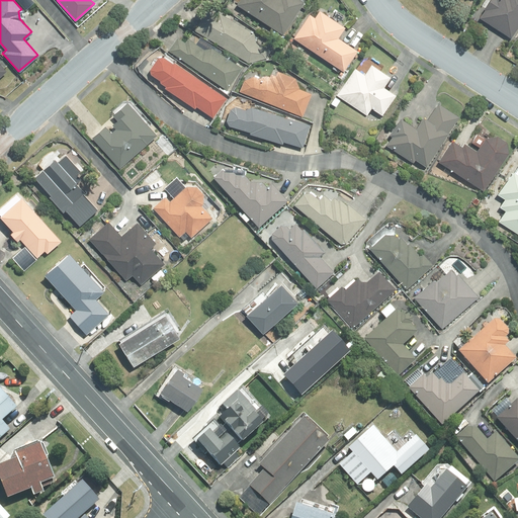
[(239,0),(237,4),(282,33),(304,1),(301,0),(239,0)]
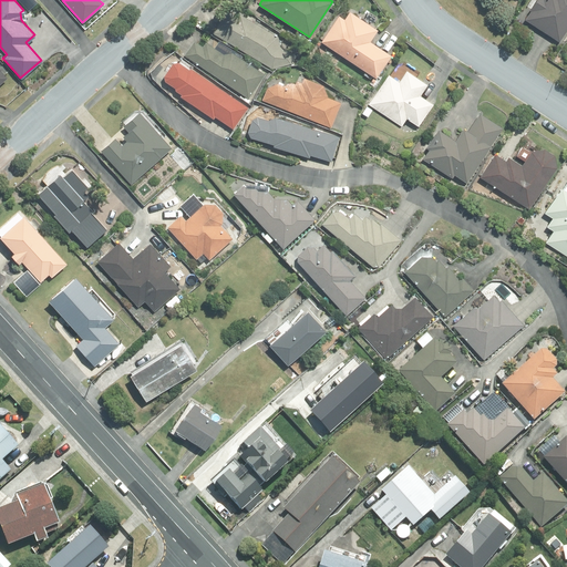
[(532,9),(525,19),(558,41),(566,27),(566,0),(534,0),(529,8),(532,9)]
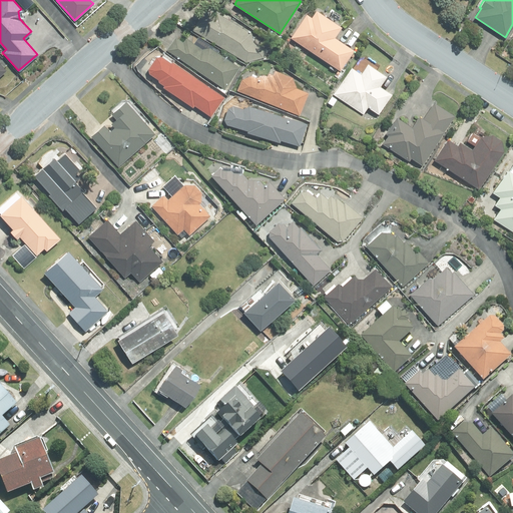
[(250,31),(216,10),(214,13),(205,8),(192,29),(243,60),(262,56),(266,49),(252,41),(250,31)]
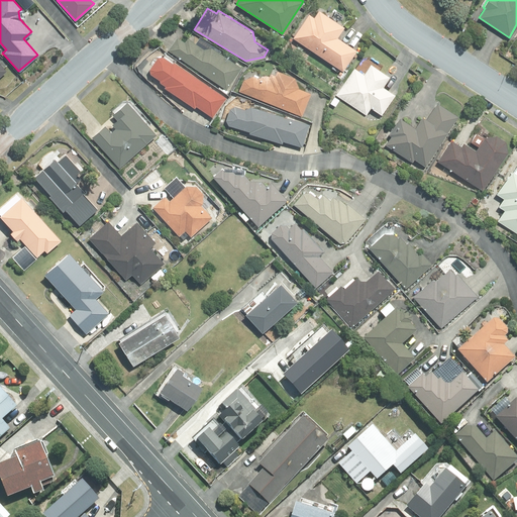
[(293,37),(342,71),(356,49),(336,36),(343,26),(318,9),(313,16),(309,13),(293,37)]
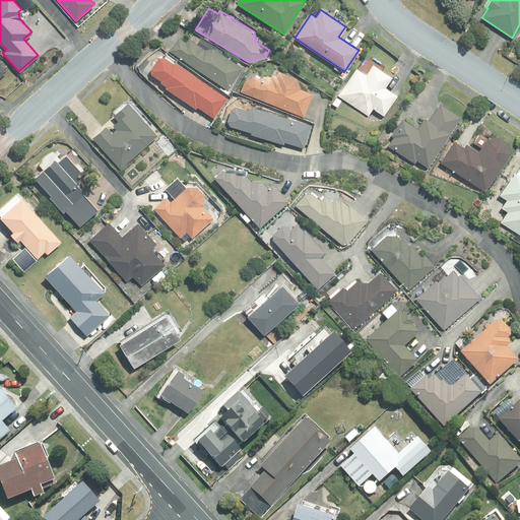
[(169,50),(228,89),(243,67),(212,46),(204,48),(189,37),(186,42),(178,37),(169,50)]
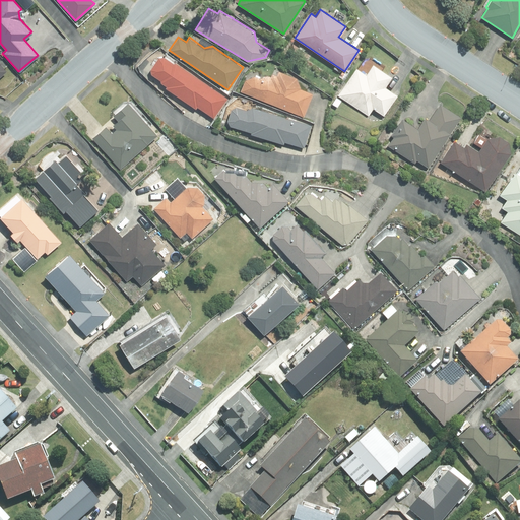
[(159,81),(166,85),(165,87),(195,108),(196,105),(212,116),(226,95),(175,61),(173,61),(163,55),(156,56),(149,67),(150,72),(160,80),(159,81)]
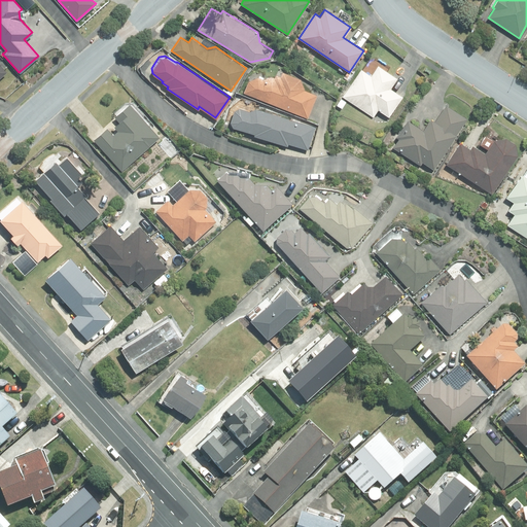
[(371,74),(360,68),(342,97),(373,116),(377,109),(388,116),(401,96),(389,86),(396,76),(377,64),(371,74)]
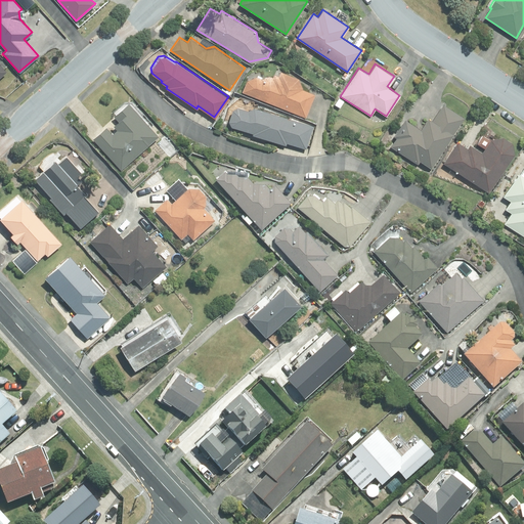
[(242,90),(305,117),(314,92),(302,87),(298,77),(280,70),(278,74),(273,72),(271,76),(269,75),(261,78),(255,76),(246,79),(242,90)]
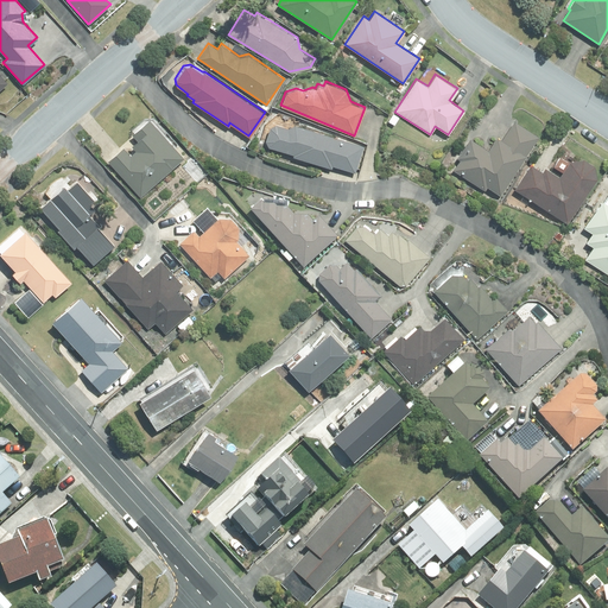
[(392,113),(387,121),(393,124),(398,116),(392,113)]
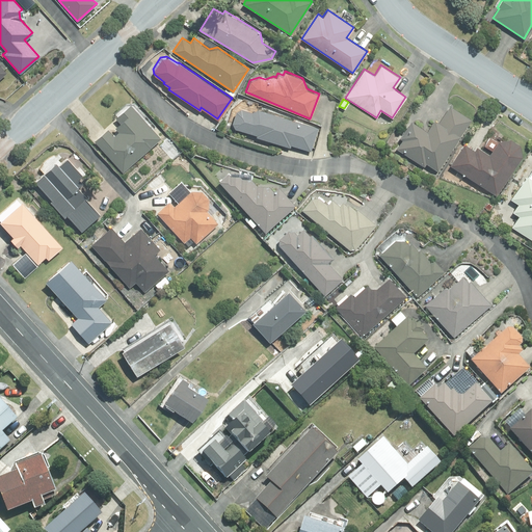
[(107,128),(94,139),(122,171),(160,137),(130,103),(115,116),(121,122),(115,127),(118,130),(113,135),(107,128)]
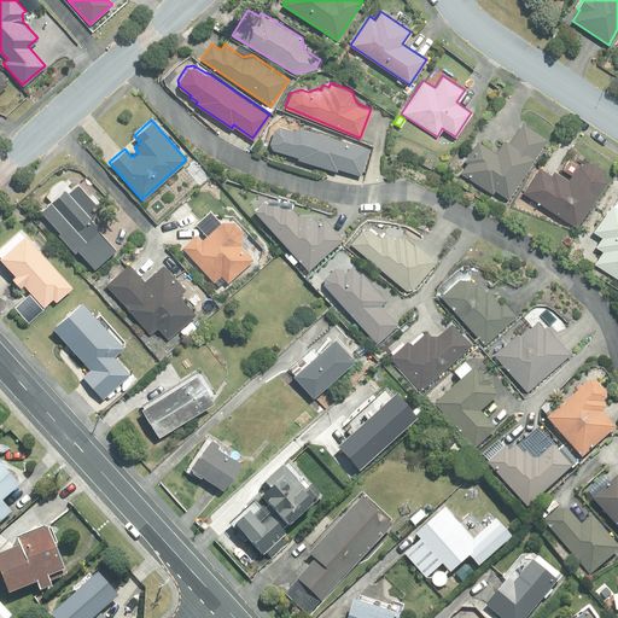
[(461,173),(491,193),(494,190),(507,198),(547,138),(523,122),(509,141),(503,138),(495,151),(478,139),(465,159),(468,162),(461,173)]
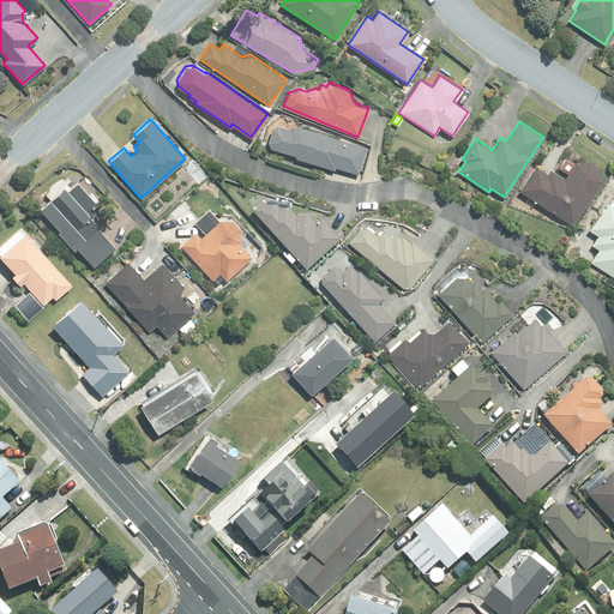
[(365,149),(366,146),(296,124),(290,128),(277,125),(272,126),(272,127),(268,126),(263,139),(268,142),(271,146),(296,155),(296,157),(333,169),(335,166),(357,173),(359,169),(362,170),(368,150),(365,149)]
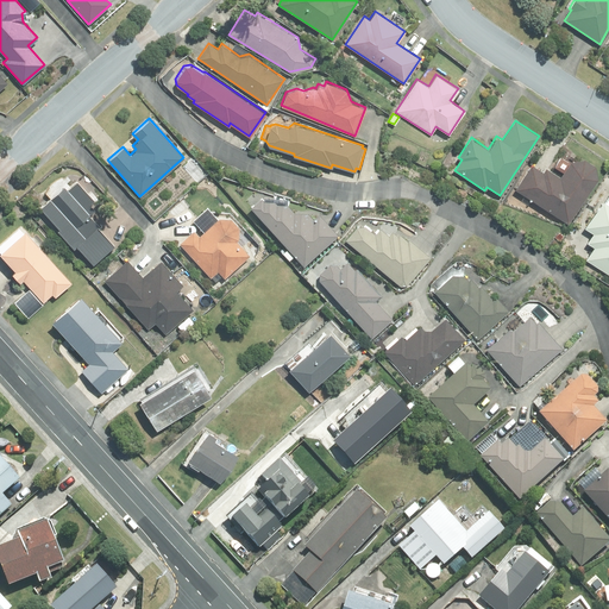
[(570,159),(560,176),(546,167),(542,173),(531,165),(515,190),(569,224),(598,176),(596,164),(583,157),(570,159)]
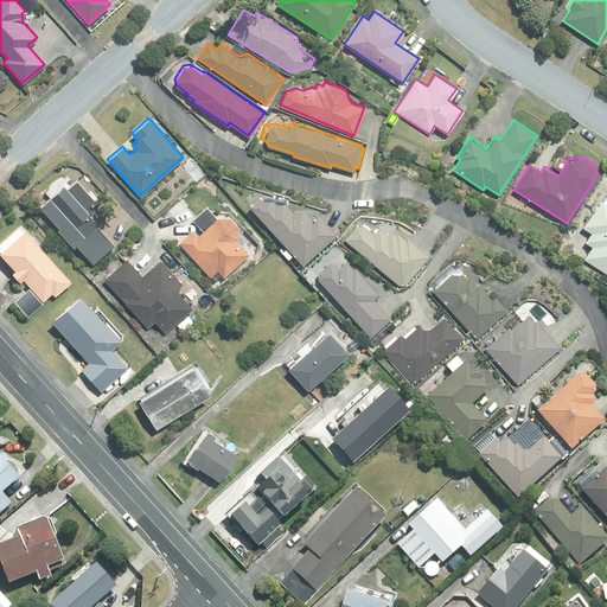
[(59,228),(57,229),(74,248),(76,246),(93,263),(114,243),(96,225),(97,224),(87,212),(93,208),(88,203),(93,198),(76,180),(66,189),(63,185),(40,206),(59,228)]
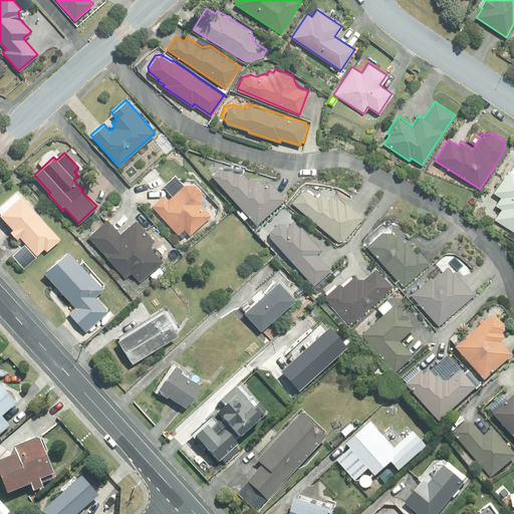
[(495,204),(501,208),(494,219),(513,231),(513,161),(509,168),(508,168),(493,191),(501,196),(495,204)]
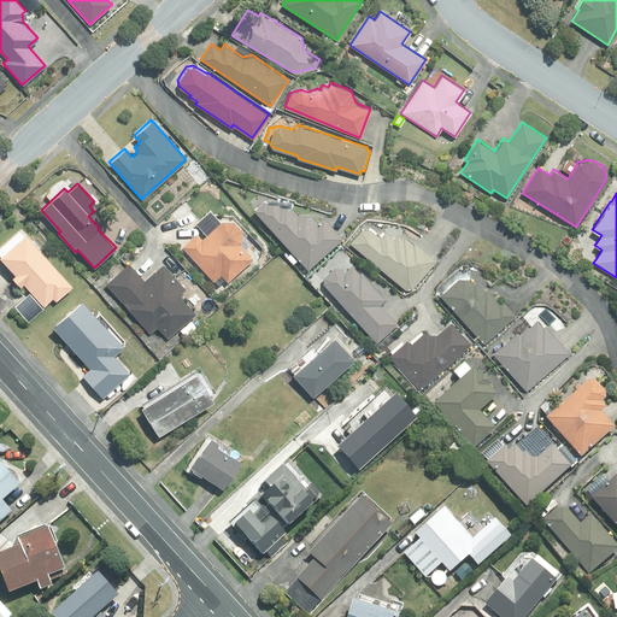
[(263,200),(253,209),(307,269),(342,238),(323,216),(317,221),(311,213),(298,213),(292,206),(280,205),(278,204),(266,204),(263,200)]
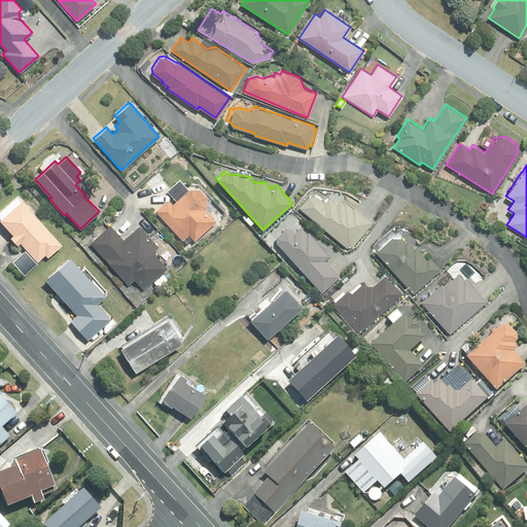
[(168,200),(155,211),(182,240),(188,235),(194,241),(215,220),(204,207),(205,207),(206,194),(201,188),(190,187),(171,204),(168,200)]
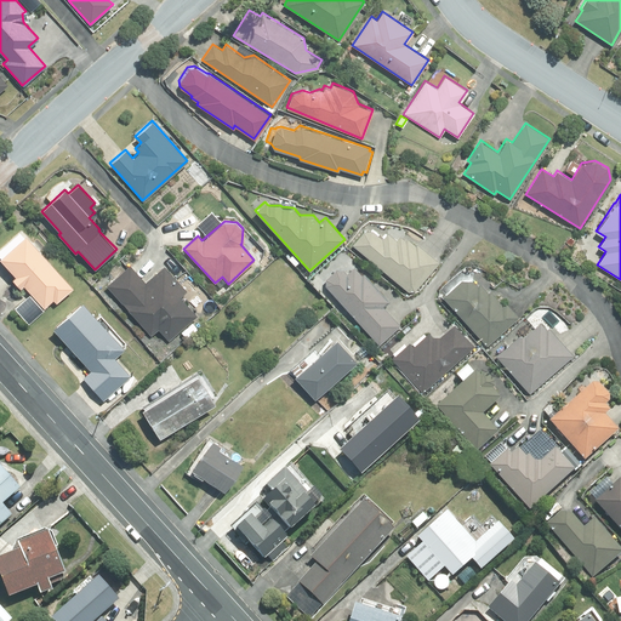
[(0,257),(15,274),(11,277),(20,286),(22,284),(43,306),(52,297),(56,301),(73,286),(23,232),(22,233),(18,228),(0,244),(0,257)]
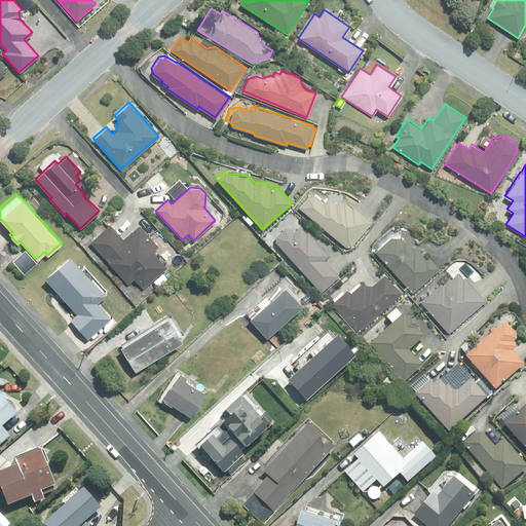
[(298,205),(345,247),(350,246),(371,221),(353,205),(352,207),(345,200),(343,202),(339,199),(336,202),(328,196),(324,201),(314,193),(308,195),(298,205)]
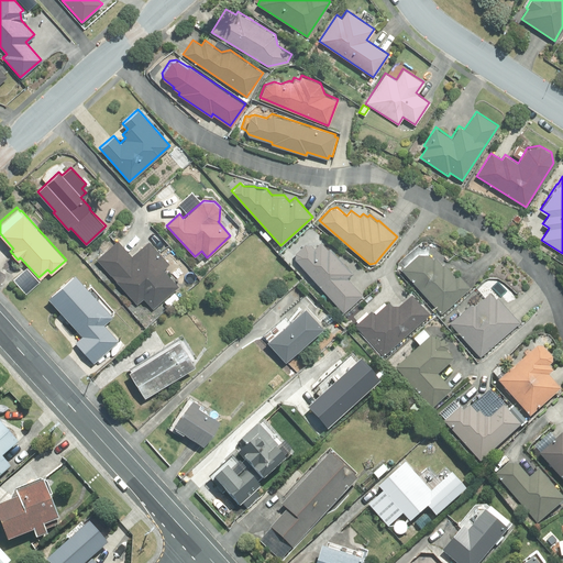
[(177,285),(162,267),(168,263),(147,240),(131,255),(117,240),(96,258),(136,304),(143,297),(153,308),(163,299),(169,306),(179,297),(173,289),(177,285)]
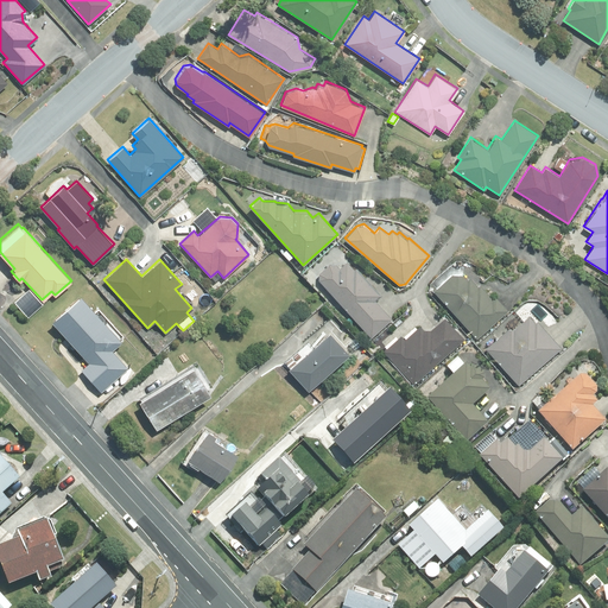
[(349,312),(343,318),(355,331),(361,327),(371,337),(392,318),(374,299),(380,293),(355,266),(353,268),(346,260),(344,261),(339,266),(335,261),(329,261),(318,270),(318,278),(349,312)]
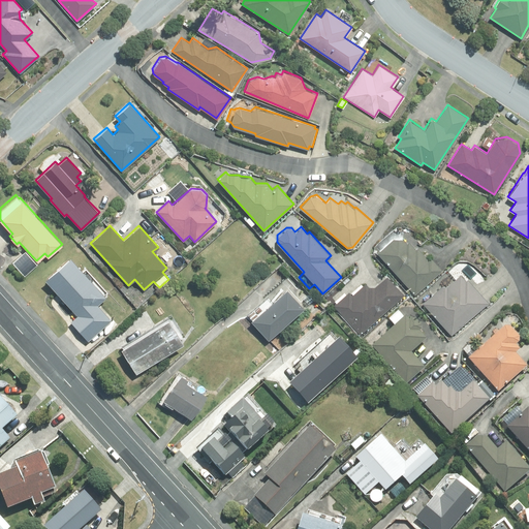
[(377,252),(414,294),(442,271),(430,256),(428,258),(416,247),(415,248),(409,241),(407,242),(404,239),(395,238),(377,252)]
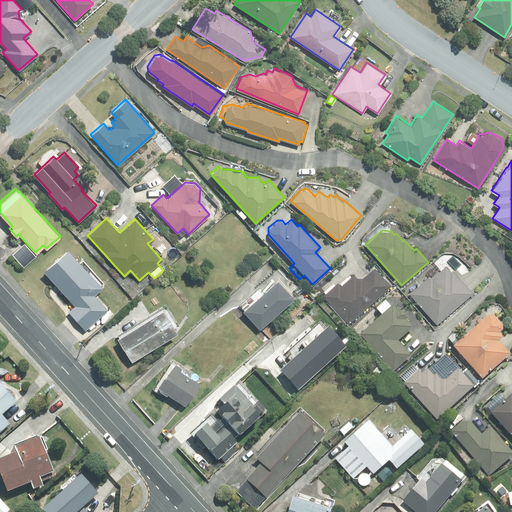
[(12,254),(23,267),(36,255),(25,243),(12,254)]
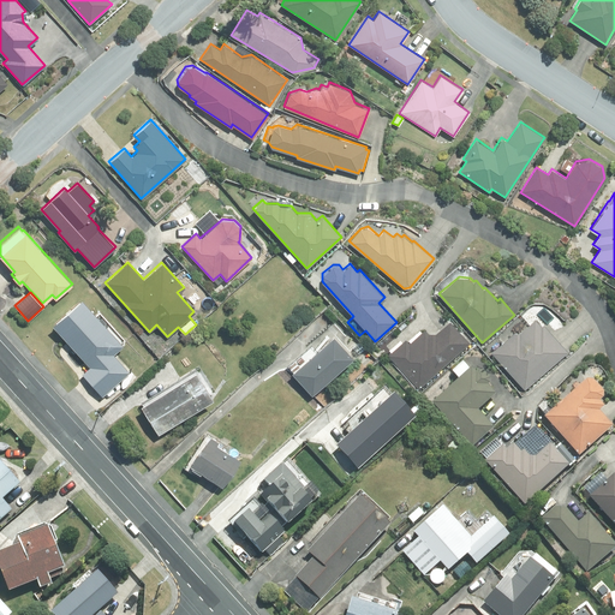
[(81,297),(52,322),(89,365),(82,372),(101,394),(129,371),(112,352),(121,344),(81,297)]
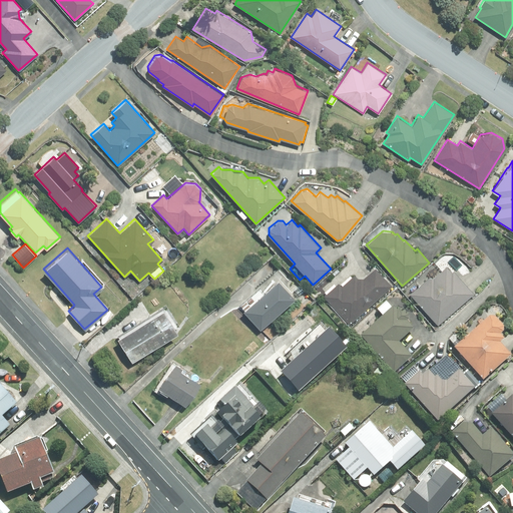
[(429,275),(409,294),(438,325),(473,292),(453,270),(451,272),(445,266),(432,278),(429,275)]
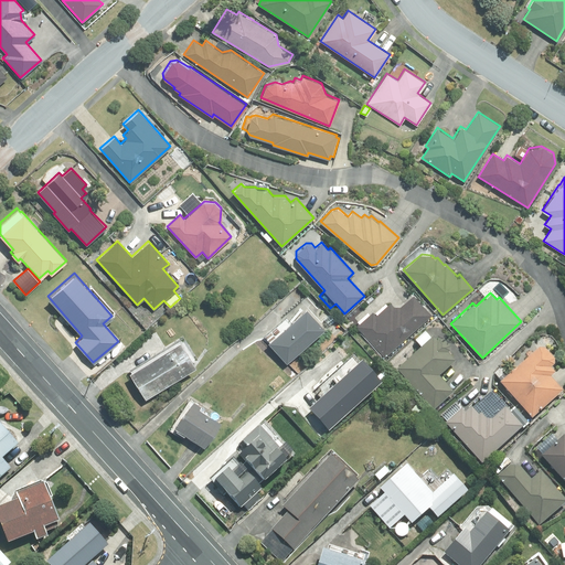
[(372,311),(355,326),(384,358),(430,315),(412,295),(400,306),(393,306),(388,301),(375,315),(372,311)]
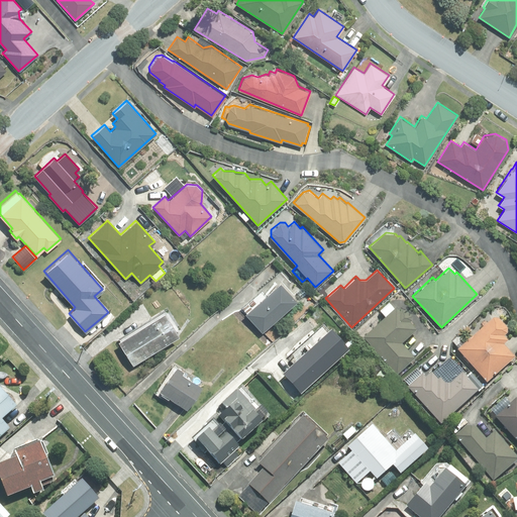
[(279,280),(244,312),(262,330),(296,297),(279,280)]
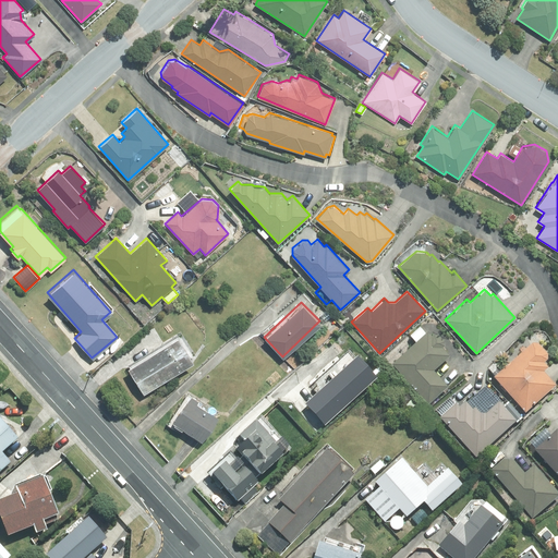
[(420,327),(409,336),(415,342),(411,347),(409,343),(399,352),(402,355),(391,364),(427,404),(448,387),(433,371),(449,355),(441,348),(444,346),(444,341),(438,335),(434,334),(431,336),(427,331),(425,334),(420,327)]
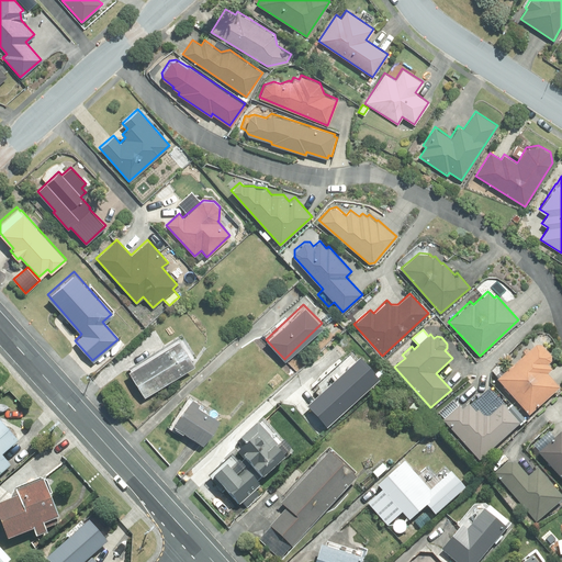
[(177,338),(127,369),(144,394),(193,362),(177,338)]
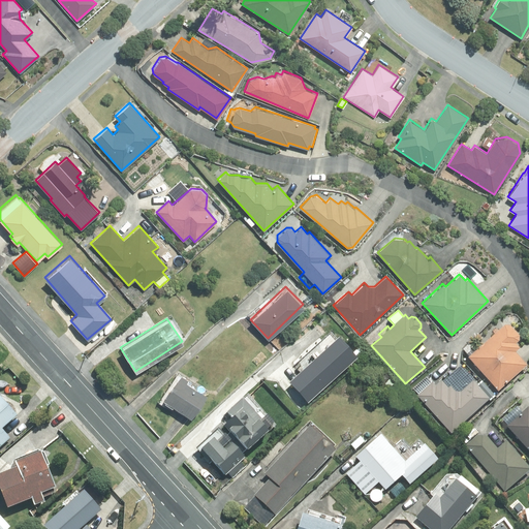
[(519,341),(519,335),(510,325),(505,325),(468,359),(498,392),(527,366),(514,351),(519,347),(516,343),(519,341)]
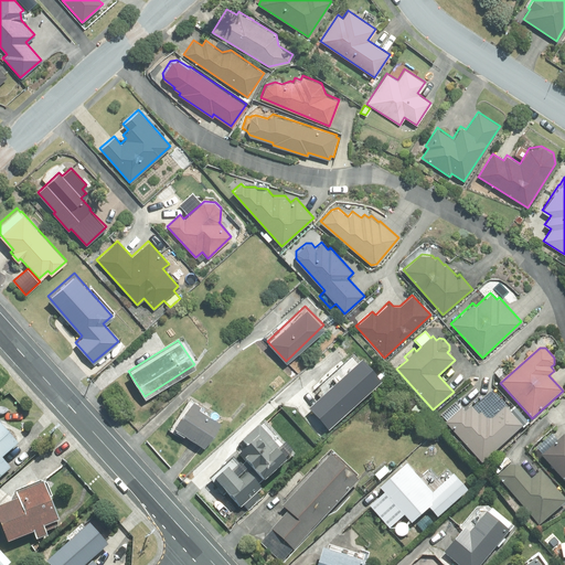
[(349,377),(307,416),(323,435),(365,396),(349,377)]
